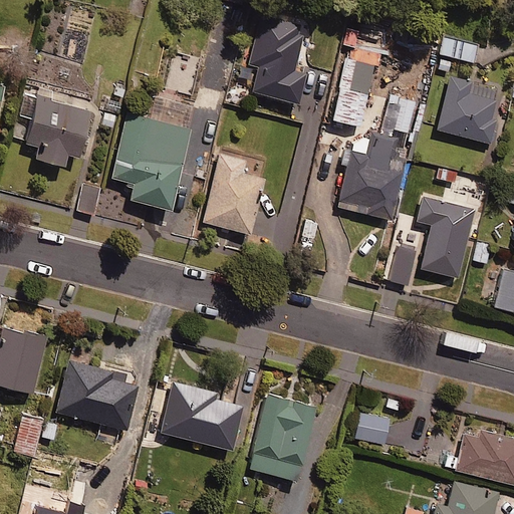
[(346,48),(355,50),(359,32),(344,29),(340,47),(346,48)]
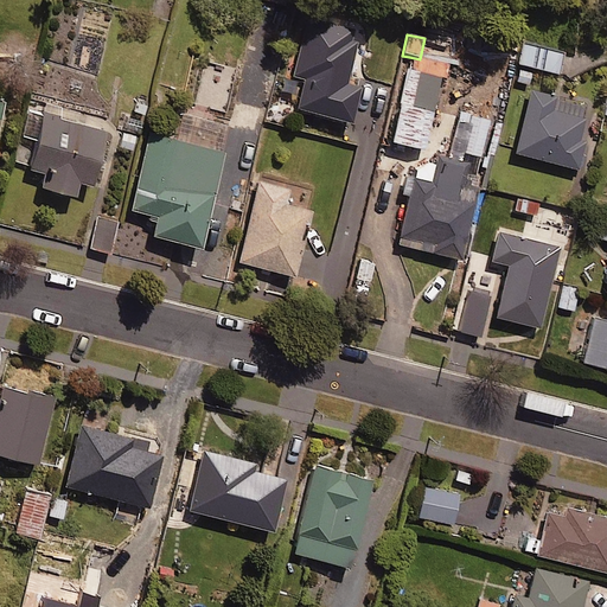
[(516,64),(519,65),(515,83),(530,87),(535,69),(558,75),(563,55),(521,44),(516,64)]
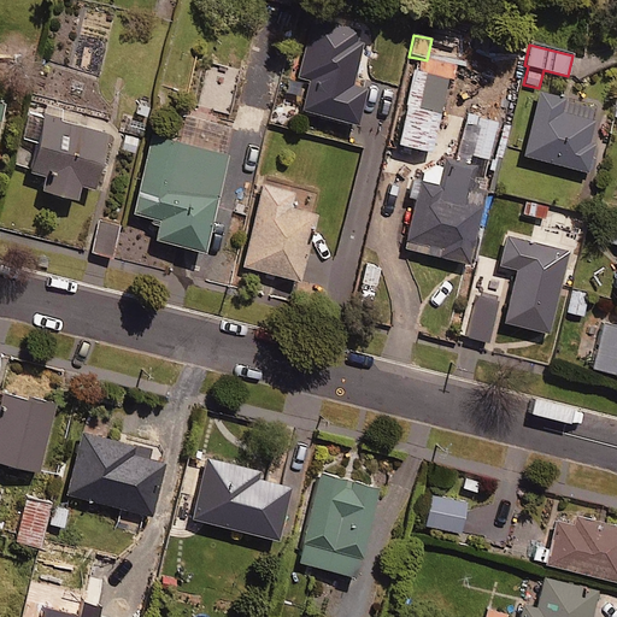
[(427,60),(416,58),(397,145),(430,153),(446,82),(456,84),(459,68),(427,60)]
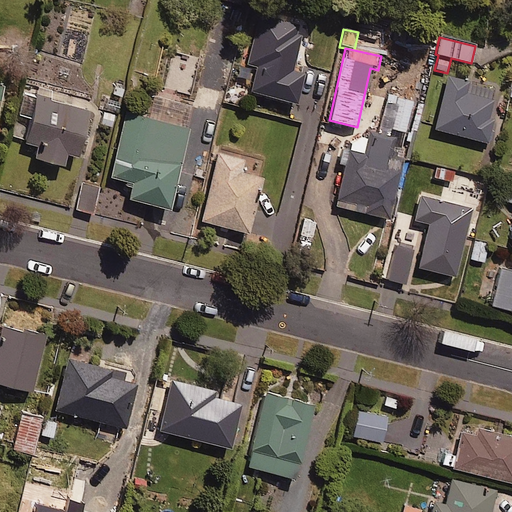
[(257,60),(238,56),(230,90),(249,94),(257,60)]
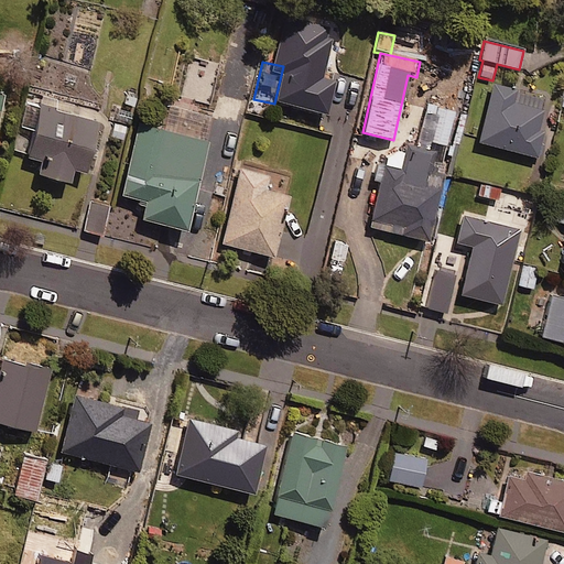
[(544,101),(490,88),(477,144),(535,158),(542,130),(538,129),(544,101)]
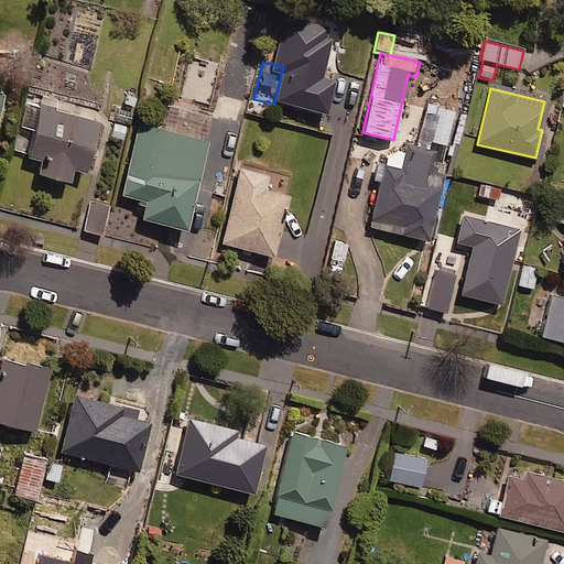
[(141,95),(126,89),(115,120),(130,126),(141,95)]
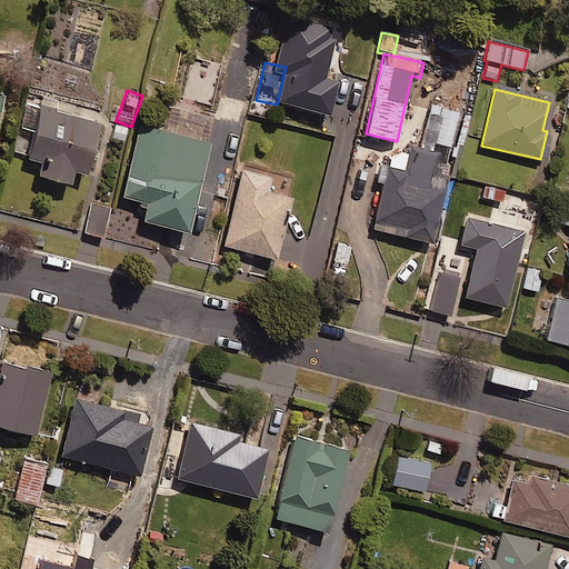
[(98,125),(27,106),(16,156),(42,163),(39,179),(68,187),(71,172),(83,176),(98,125)]
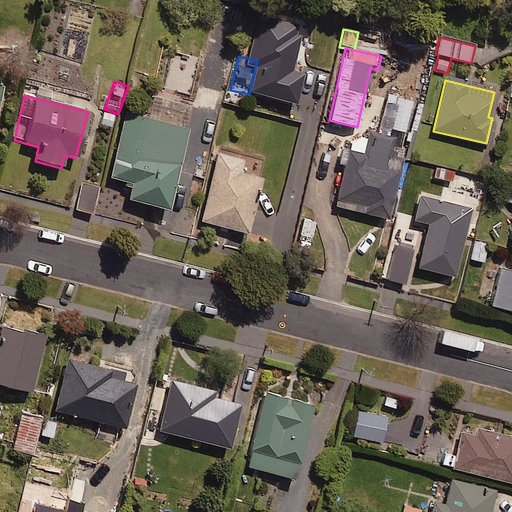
[(412,100),(397,96),(388,129),(403,133),(412,100)]
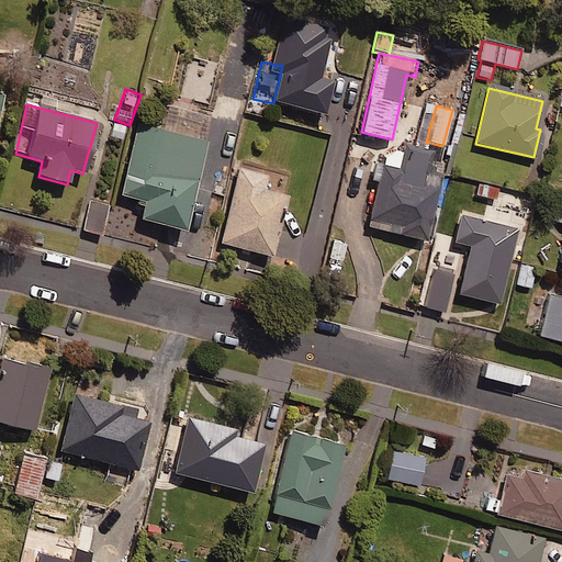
[(211,119),(166,108),(160,131),(137,125),(120,195),(143,201),(138,220),(183,232),(211,119)]
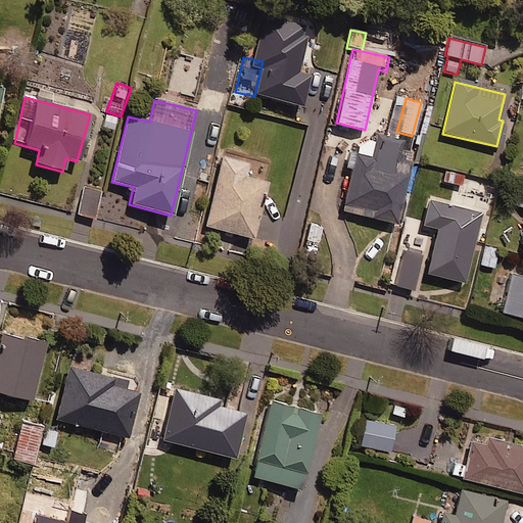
[(398,141),(376,136),(371,158),(355,154),(342,212),(396,225),(409,170),(393,165),(398,141)]
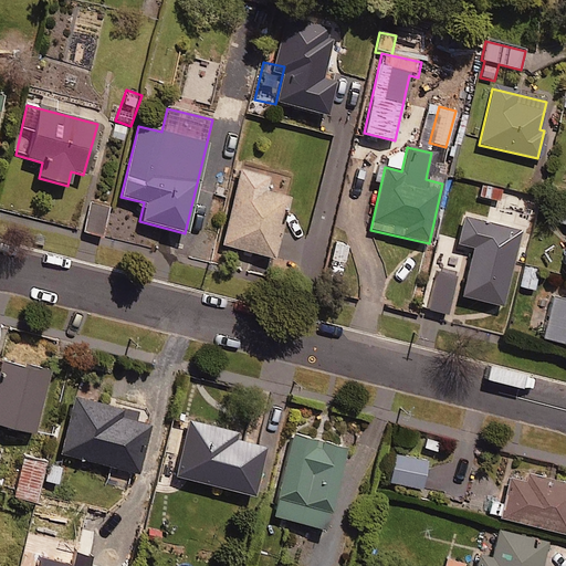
[(248,164),(245,173),(239,170),(219,244),(272,260),(289,200),(284,199),(290,176),(248,164)]
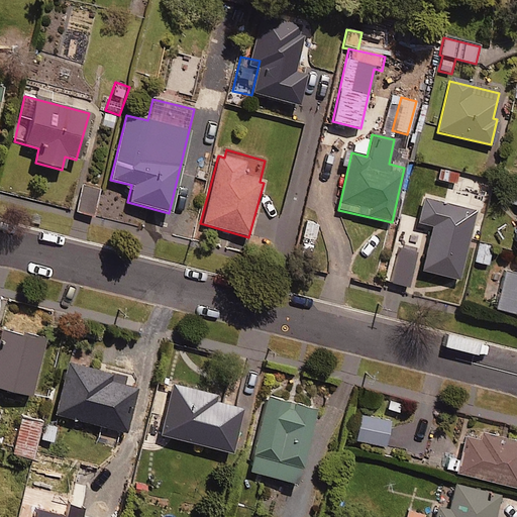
[(100,187),(84,183),(77,212),(92,216),(100,187)]
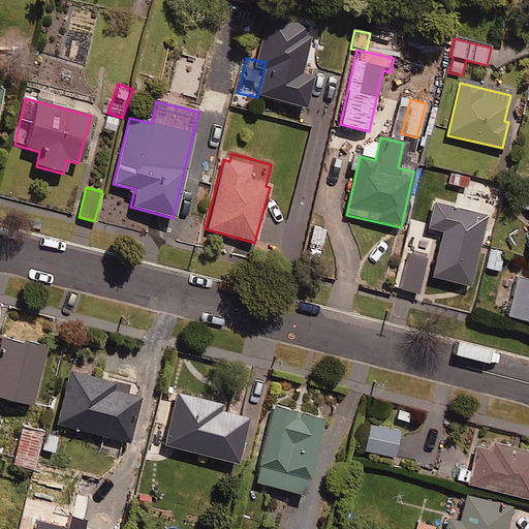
[(486,218),(433,205),(427,228),(443,232),(431,277),(468,287),(486,218)]
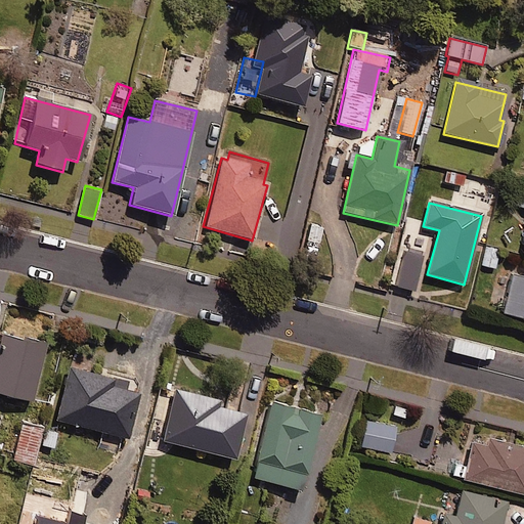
[(422,256),(402,251),(393,286),(412,291),(422,256)]
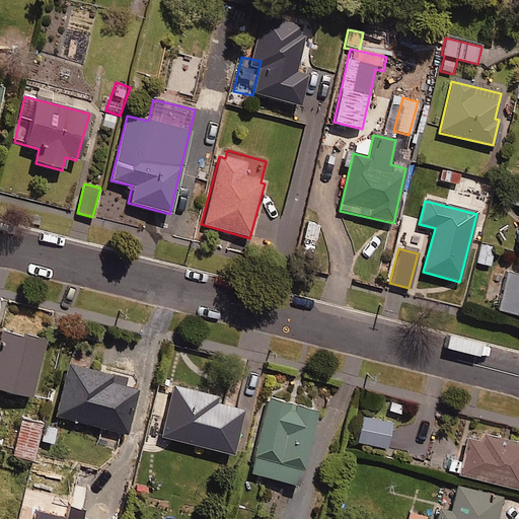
[(518,276),(507,274),(497,311),(518,316),(518,276)]
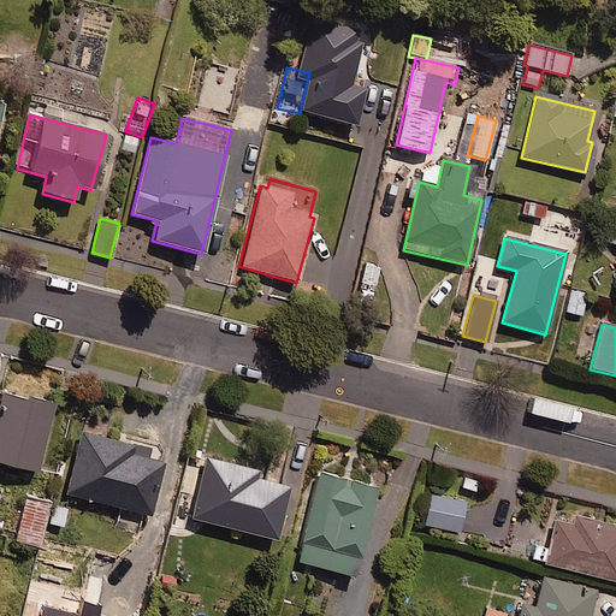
[(52,406),(0,394),(0,395),(0,465),(36,474),(52,406)]
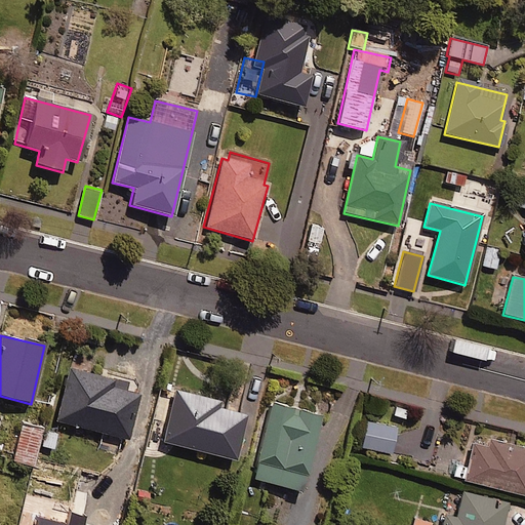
[(125,385),(69,369),(54,422),(126,441),(138,395),(123,391),(125,385)]
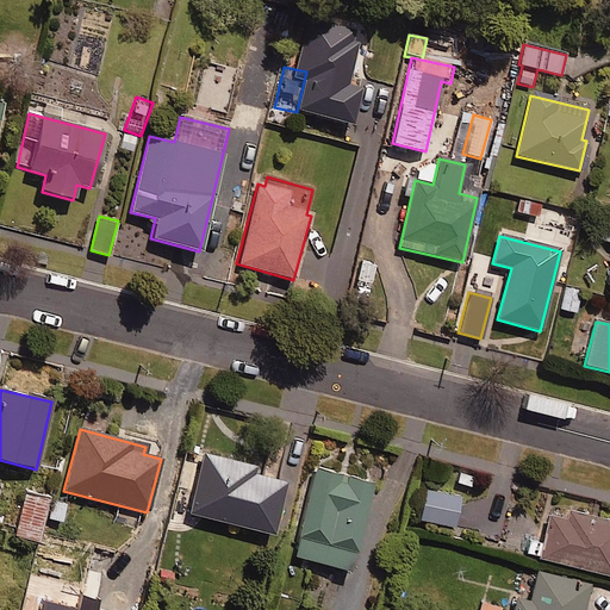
[(251,470),(204,456),(188,514),(272,537),(285,486),(249,477),(251,470)]
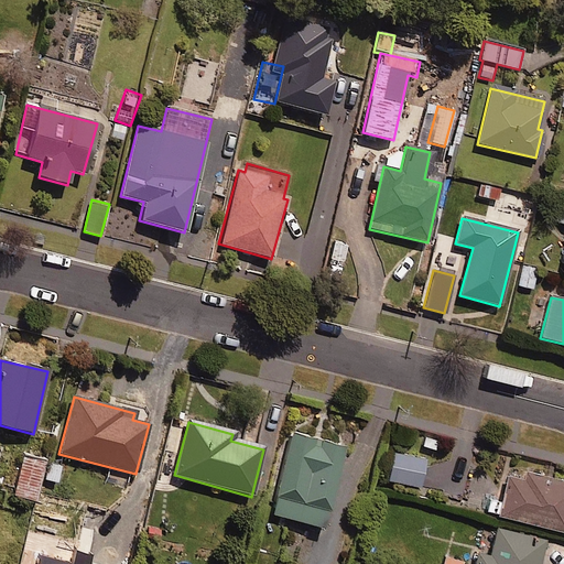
[(442,436),(422,431),(418,447),(437,453),(442,436)]
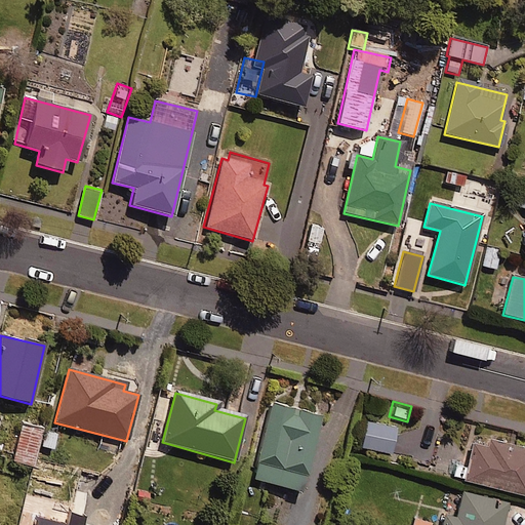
[(319,417),(272,405),(253,480),(301,492),(319,417)]
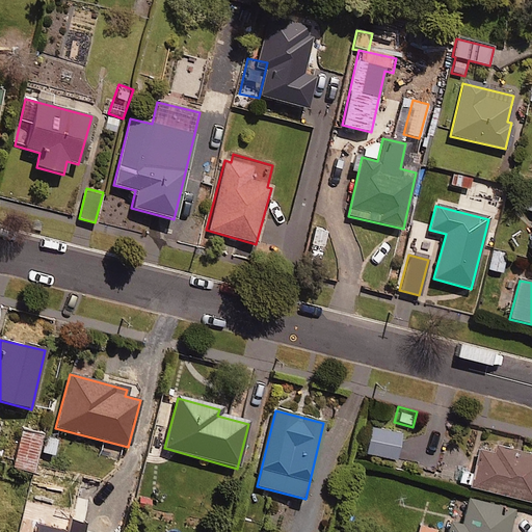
[(401,433),(371,428),(366,454),(396,460),(401,433)]
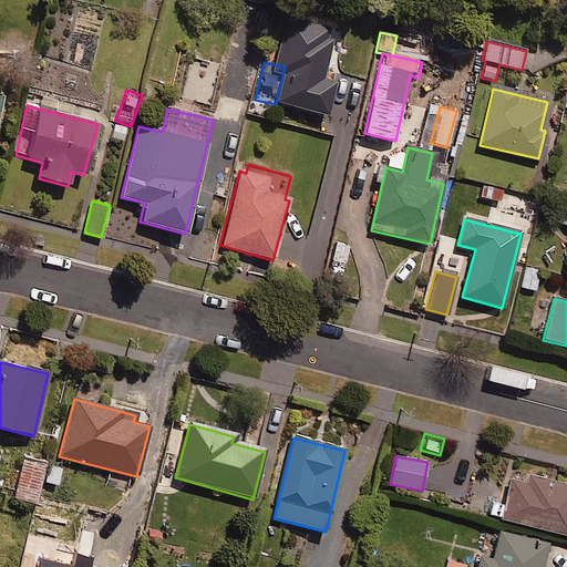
[(38,461),(17,457),(12,492),(33,494),(38,461)]
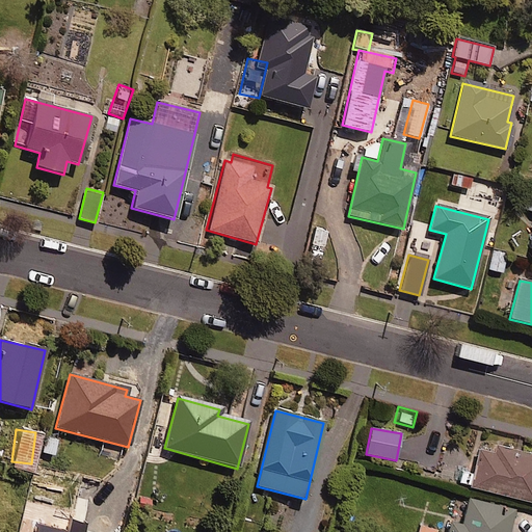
[(58,436),(43,431),(36,449),(52,454),(58,436)]
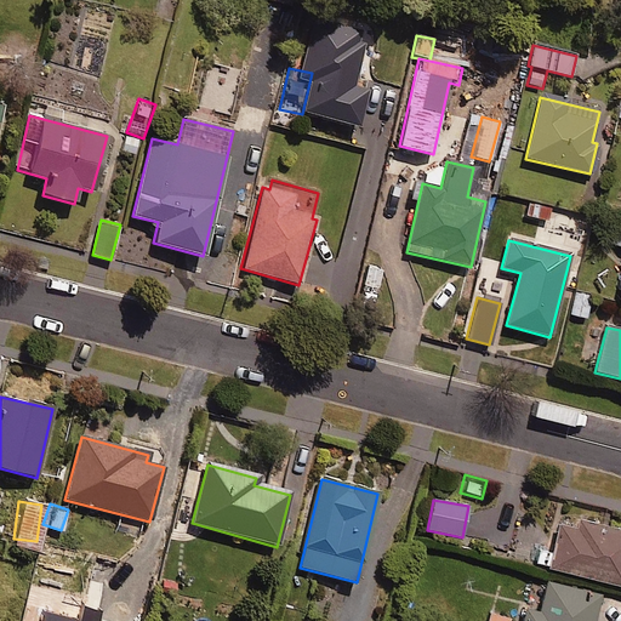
[(542,535),(534,565),(620,587),(620,533),(580,523),(577,531),(559,527),(557,539),(542,535)]
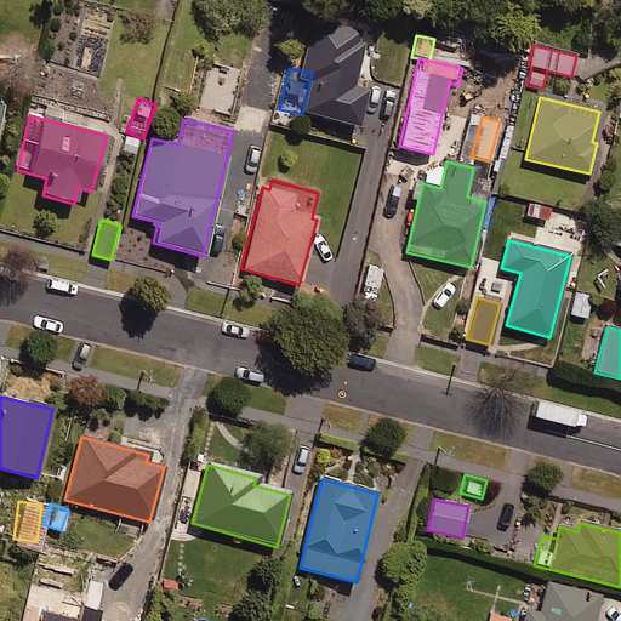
[(598,620),(604,600),(546,585),(539,611),(518,605),(513,620),(598,620)]
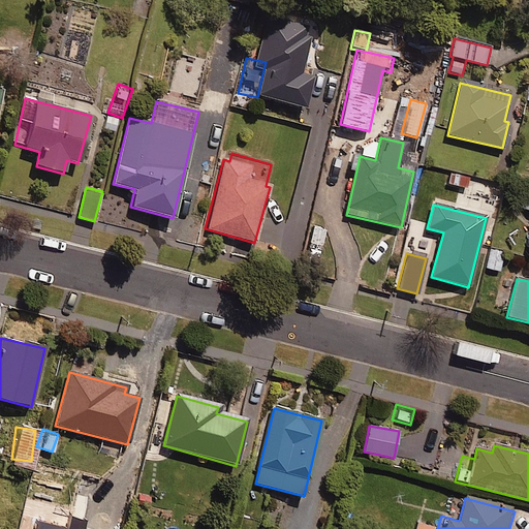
[(433,528),(435,523),(415,518),(411,528),(433,528)]
